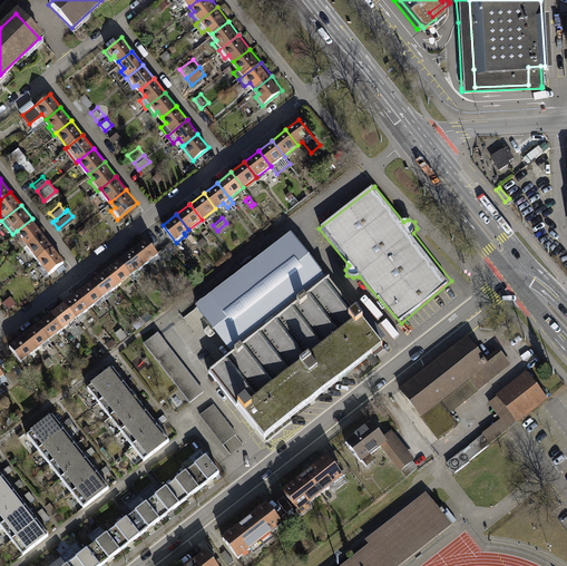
[(17,231),(27,245),(42,233),(32,218),(17,231)]
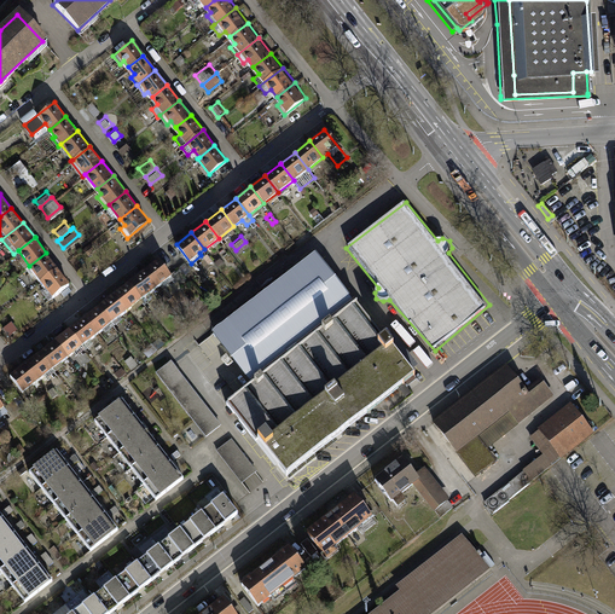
[(313,249),(212,328),(251,378),(353,300),(313,249)]
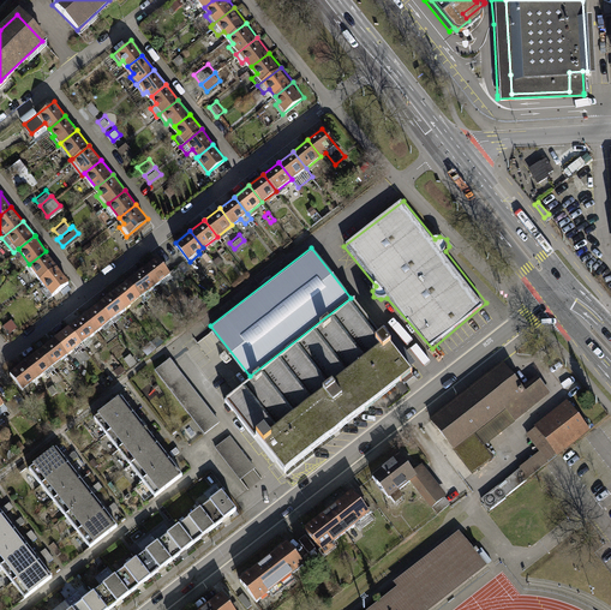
[(35,270),(41,279),(58,265),(46,251),(29,264),(25,268),(30,274),(35,270)]
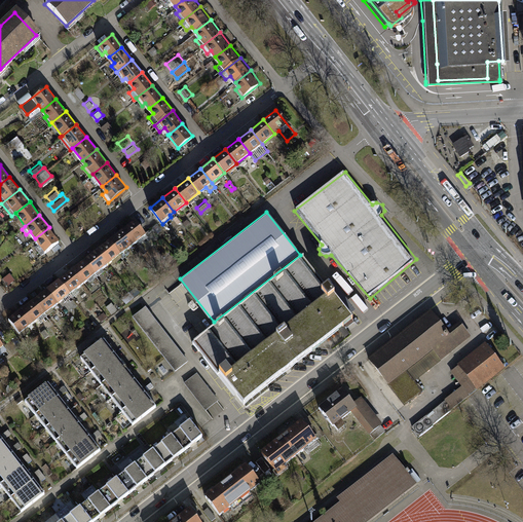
[(180,221),(186,227),(190,224),(185,217),(180,221)]
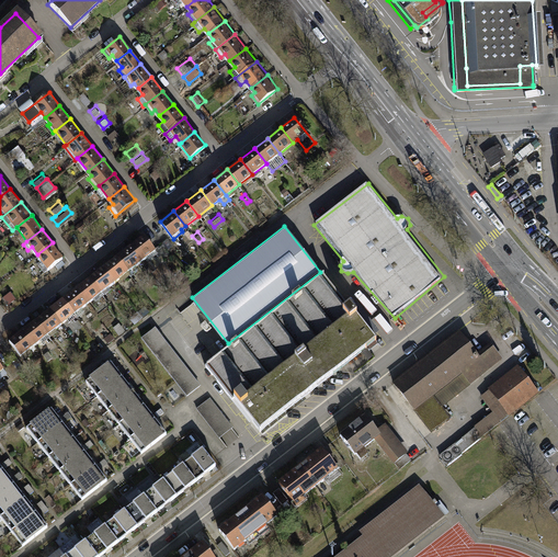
[(131,245),(143,260),(150,253),(154,258),(159,253),(144,234),(131,245)]
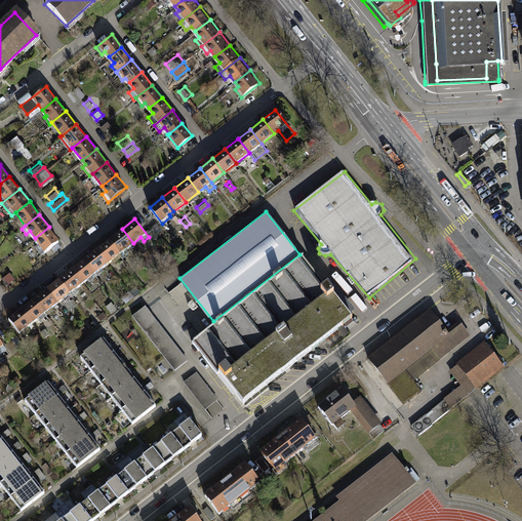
[(35,245),(41,253),(59,239),(49,227),(35,238),(39,242),(35,245)]
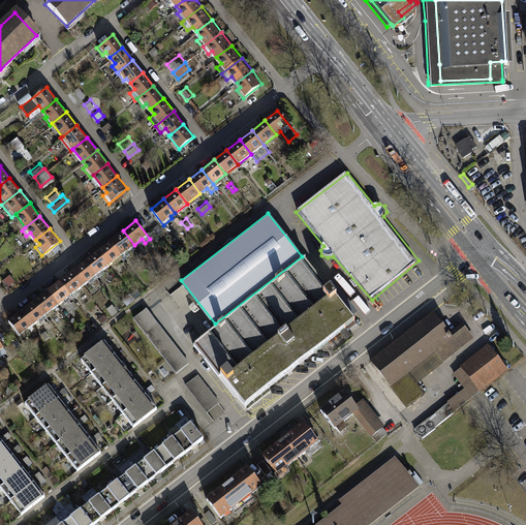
[(110,240),(121,254),(134,245),(123,230),(110,240)]
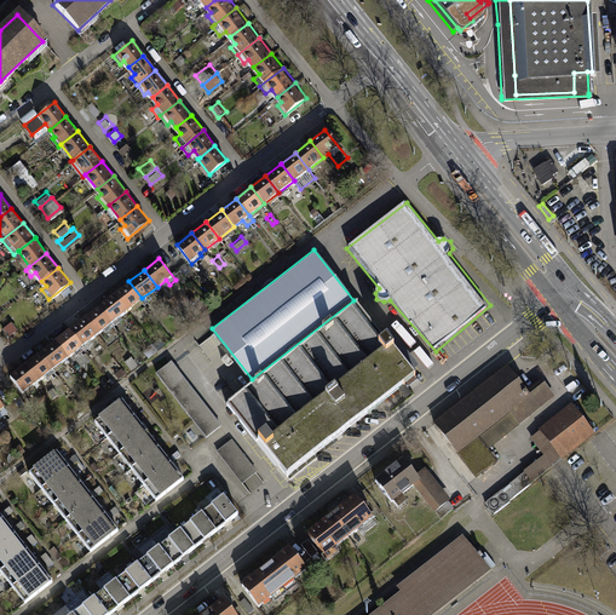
[(114,293),(127,310),(142,298),(128,281),(114,293)]
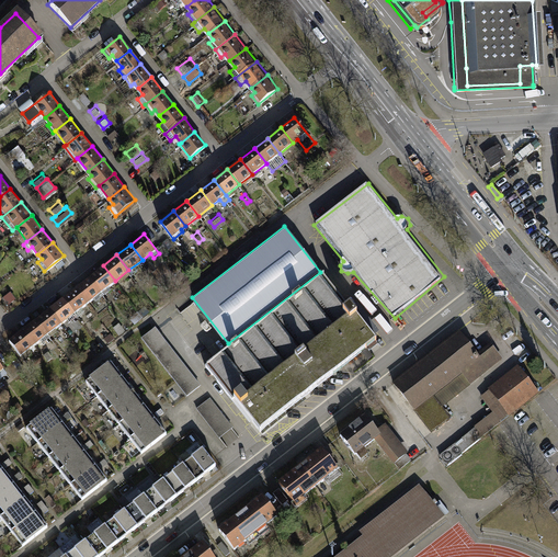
[(90,276),(102,292),(115,281),(103,265),(90,276)]
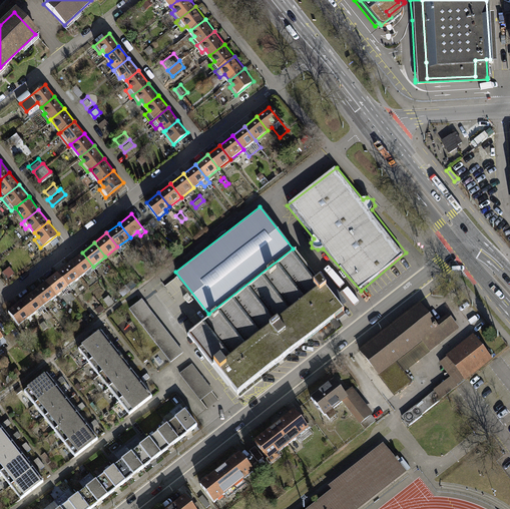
[(211,361),(234,391),(342,308),(318,278),(316,279),(293,248),(208,314),(185,332),(209,363),(211,361)]
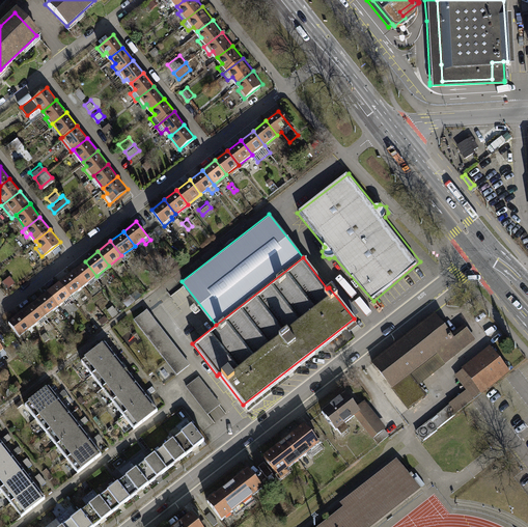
[(72,271),(83,285),(88,282),(90,284),(98,278),(96,276),(85,261),(72,271)]
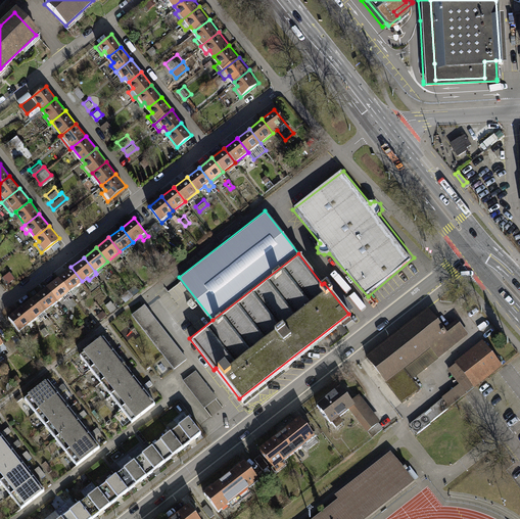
[(58,277),(69,291),(82,281),(71,267),(58,277)]
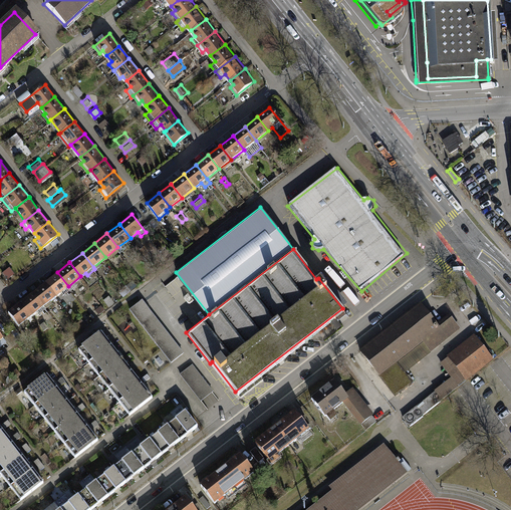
[(0,270),(5,276),(11,271),(7,264),(0,270)]
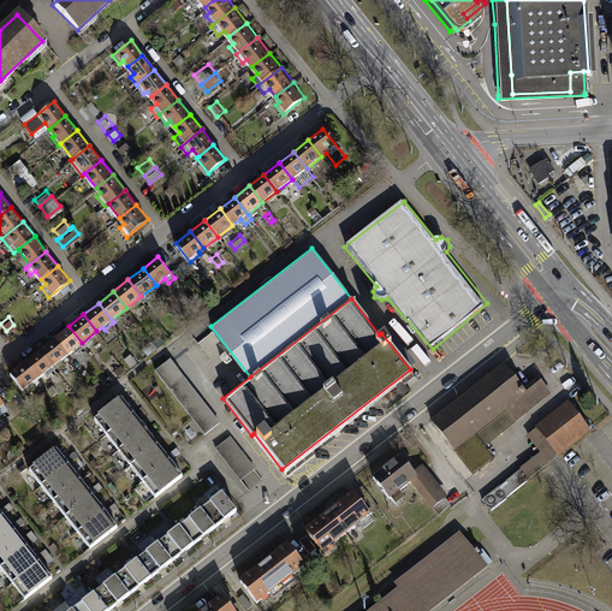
[(53,338),(67,355),(82,343),(69,326),(53,338)]
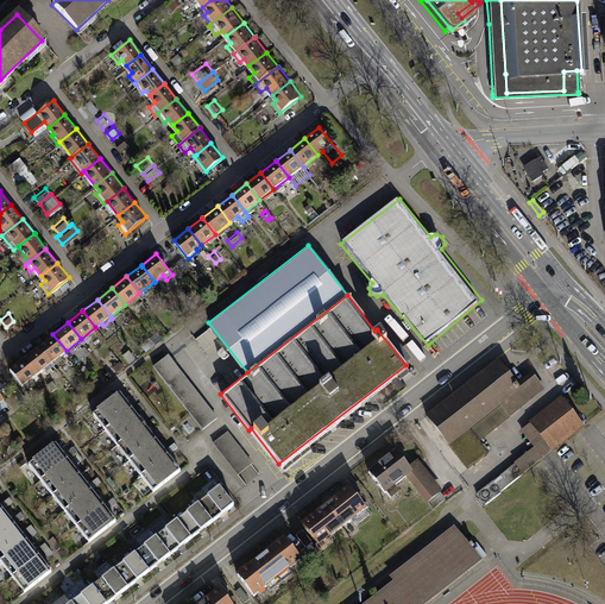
[(38,345),(51,363),(67,351),(52,334),(38,345)]
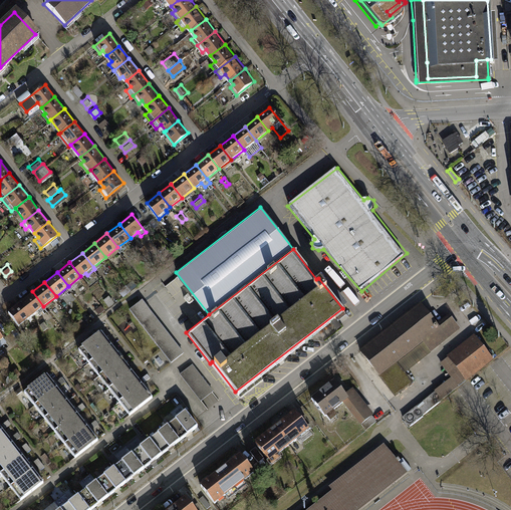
[(20,301),(31,315),(43,306),(32,291),(20,301)]
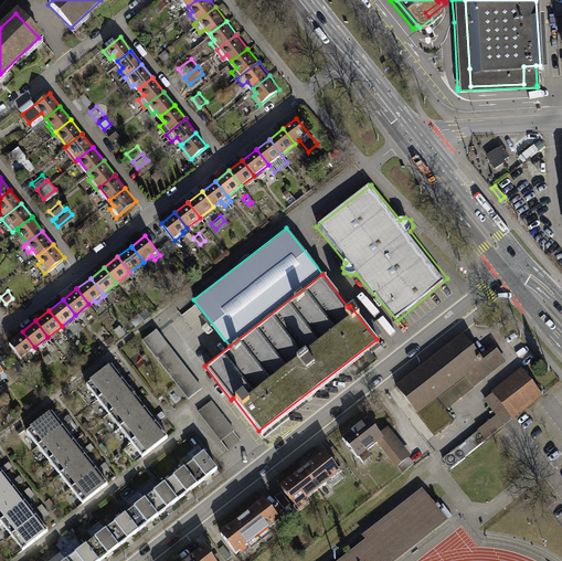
[(110,327),(117,336),(123,331),(116,323),(110,327)]
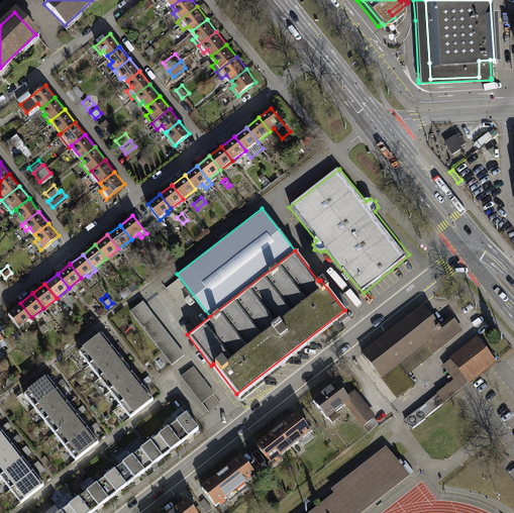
[(142,300),(129,310),(160,349),(170,363),(183,352),(142,300)]
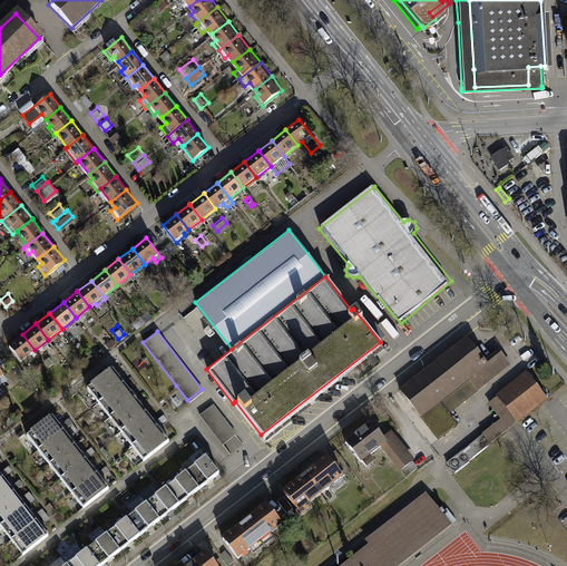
[(8,345),(23,364),(35,355),(31,352),(35,350),(22,334),(8,345)]
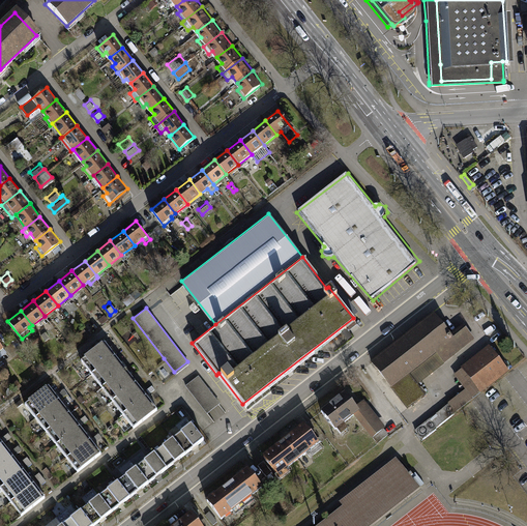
[(370,360),(407,409),(429,392),(411,371),(437,351),(443,358),(473,335),(465,325),(451,335),(433,312),(370,360)]
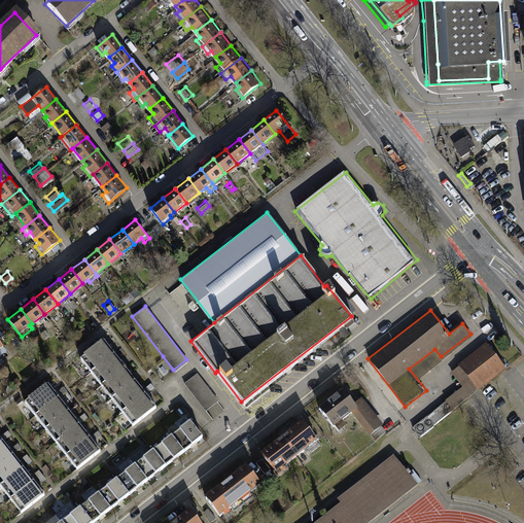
[(101,311),(95,316),(99,320),(105,315),(101,311)]
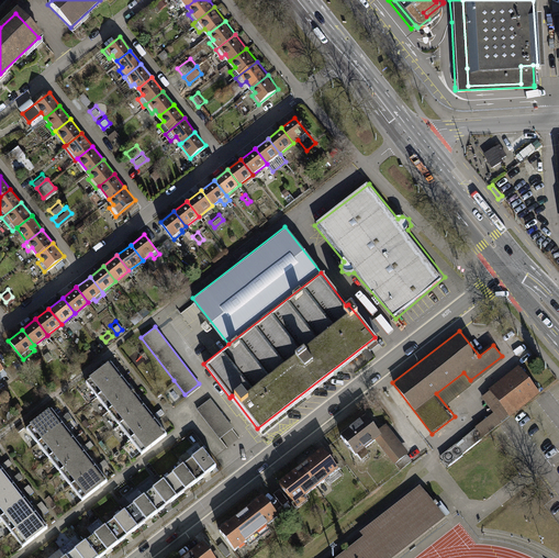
[(45,349),(41,353),(46,359),(51,356),(45,349)]
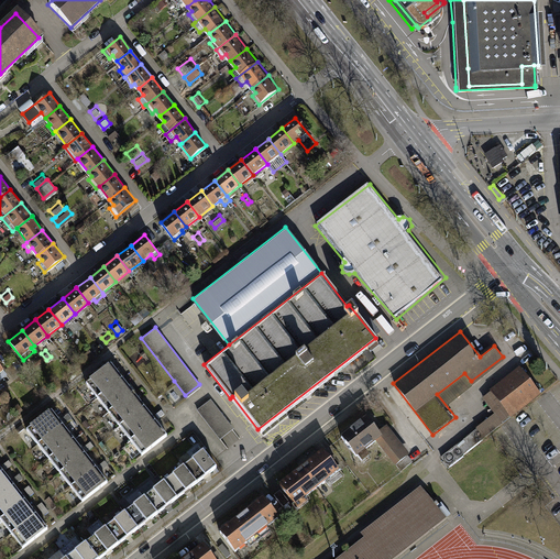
[(110,364),(86,383),(97,397),(121,379),(110,364)]
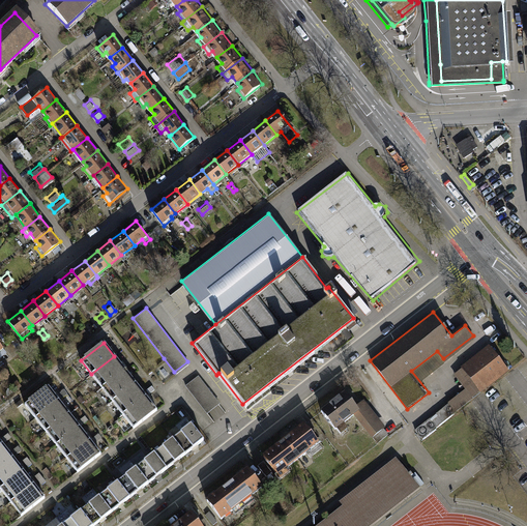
[(462,366),(454,372),(465,386),(414,427),(420,435),(507,368),(488,343),(461,364),(462,366)]
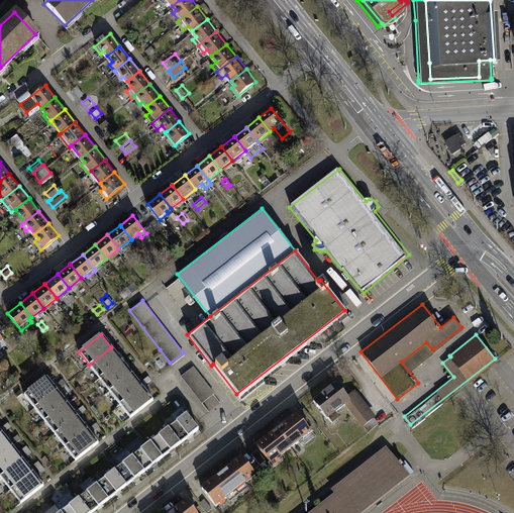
[(111,347),(89,365),(99,378),(121,360),(111,347)]
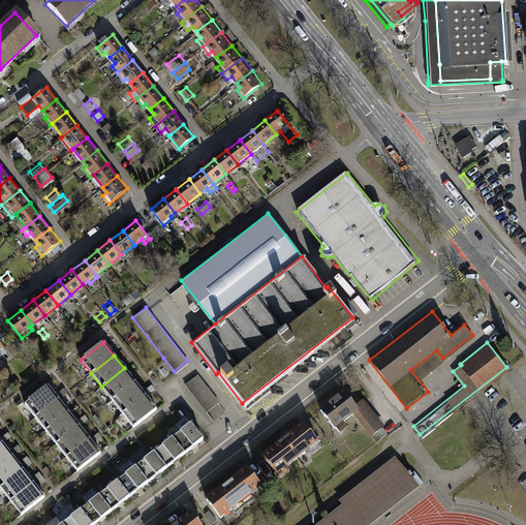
[(124,368),(101,387),(112,399),(134,381),(124,368)]
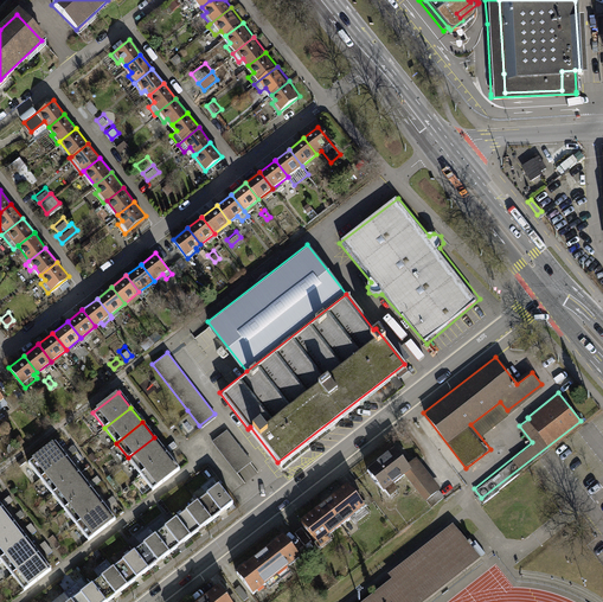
[(224,428),(211,439),(236,471),(243,466),(250,460),(224,428)]
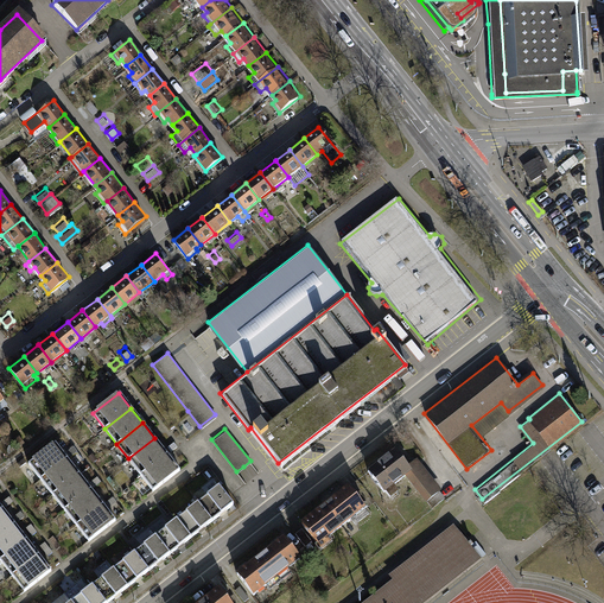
[(154,438),(128,458),(140,474),(166,454),(154,438)]
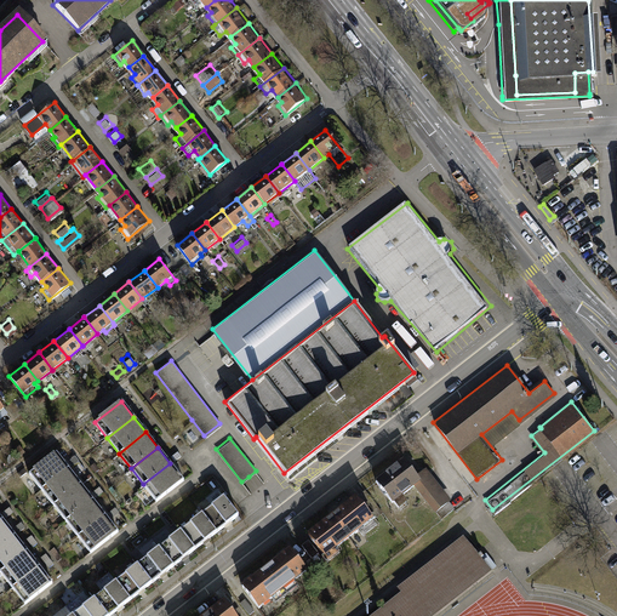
[(60,450),(29,473),(41,488),(72,465),(78,460),(74,454),(67,460),(60,450)]
